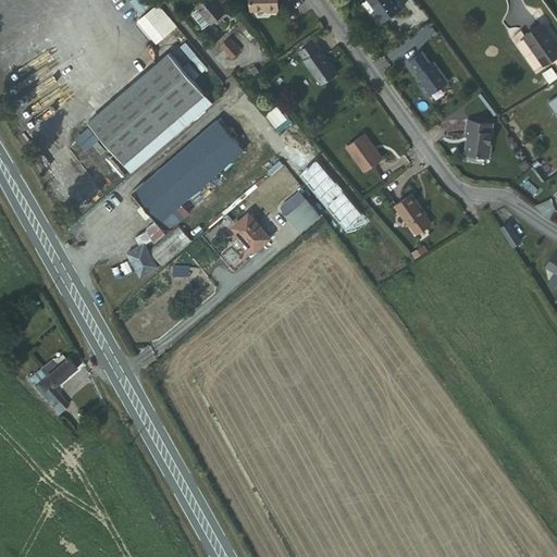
[(223,12),(212,0),(195,0),(190,3),(208,23),(223,12)]
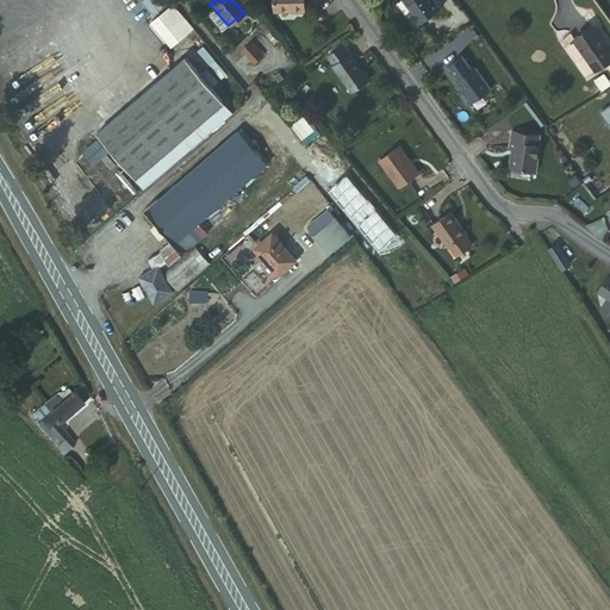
[(300,0),(269,0),(271,13),(300,12),(300,0)]
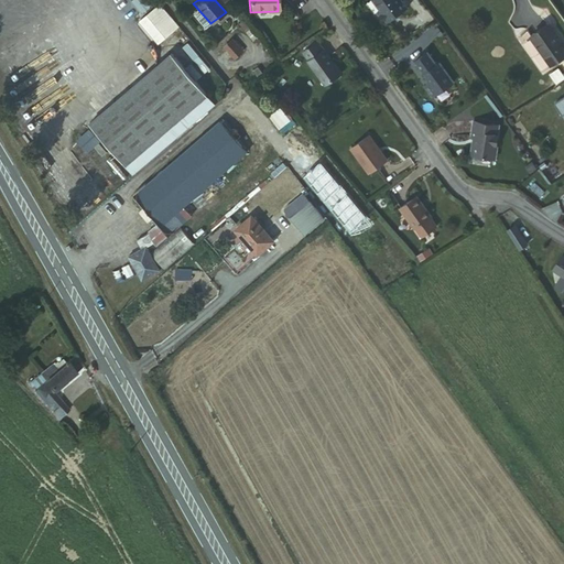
[(402,2),(400,0),(370,0),(380,12),(377,14),(383,24),(404,10),(400,3),(402,2)]
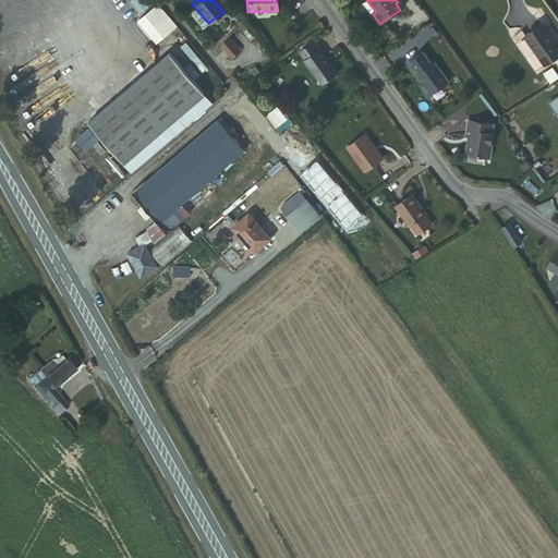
[(157,21),(145,8),(135,14),(152,36),(167,24),(161,16),(157,21)]
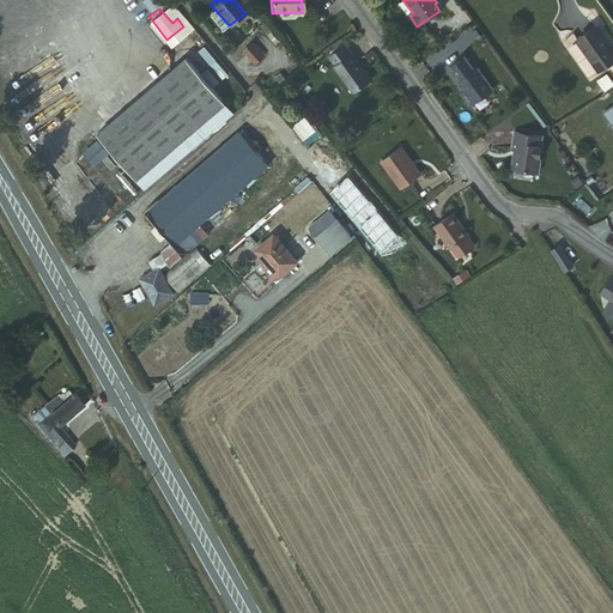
[(612,47),(612,46),(598,28),(578,41),(600,70),(612,60),(612,47)]
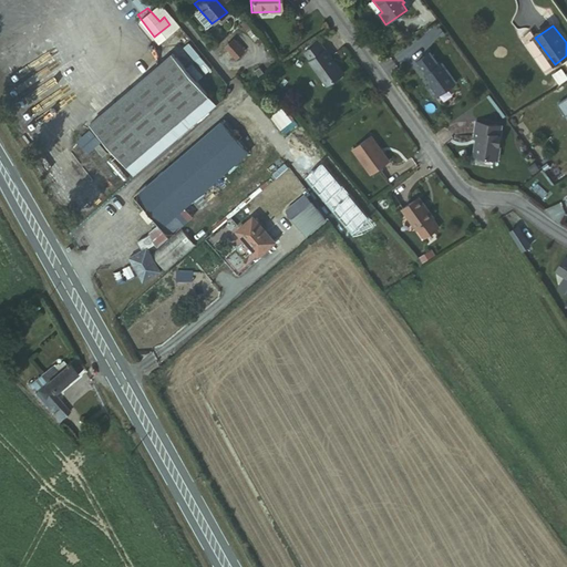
[(224,47),(235,59),(245,50),(234,38),(224,47)]
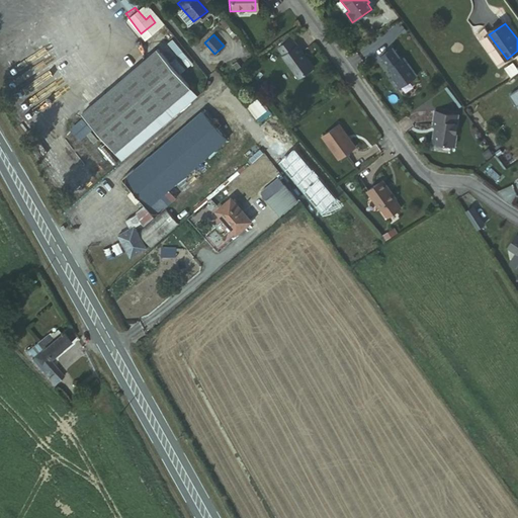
[(291,41),(279,51),(284,58),(297,48),(291,41)]
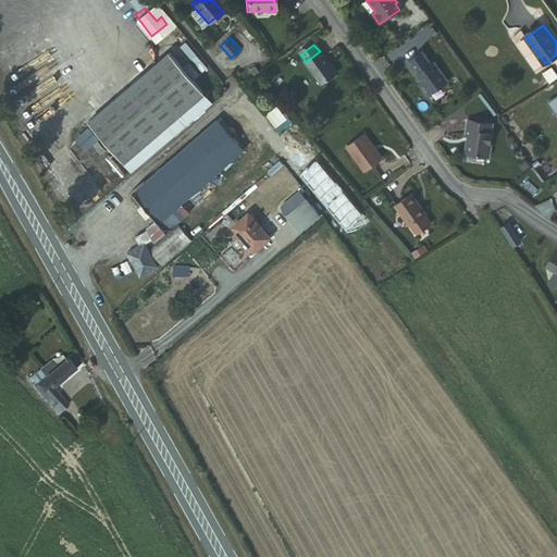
[(306,62),(305,63),(321,86),(338,74),(321,51),(320,51),(306,62)]
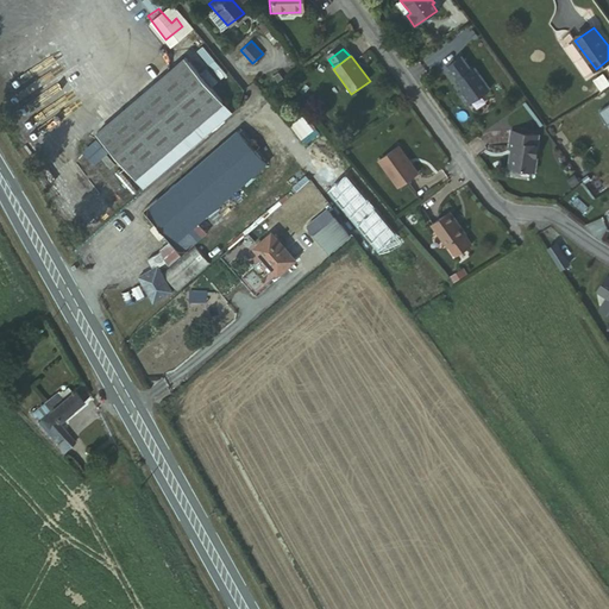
[(221,104),(182,58),(93,135),(132,180),(221,104)]
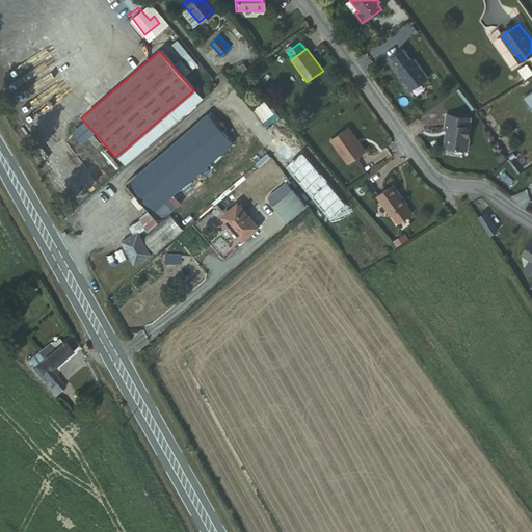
[(413,62),(403,51),(391,59),(405,80),(400,83),(407,95),(428,80),(415,60),(413,62)]
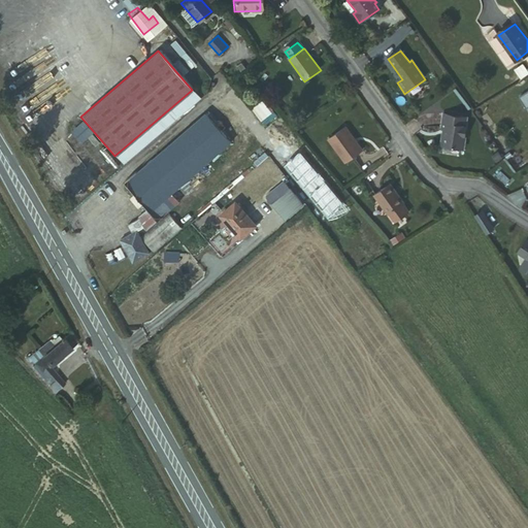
[(525,107),(527,104),(527,89),(519,96),(525,107)]
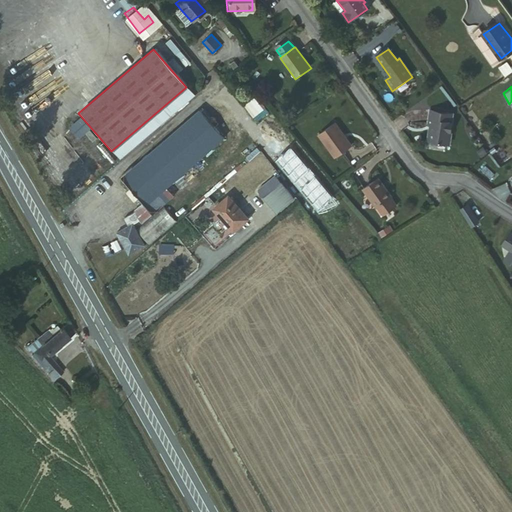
[(221,138),(198,111),(118,179),(141,206),(133,212),(137,220),(138,223),(170,196),(163,188),(221,138)]
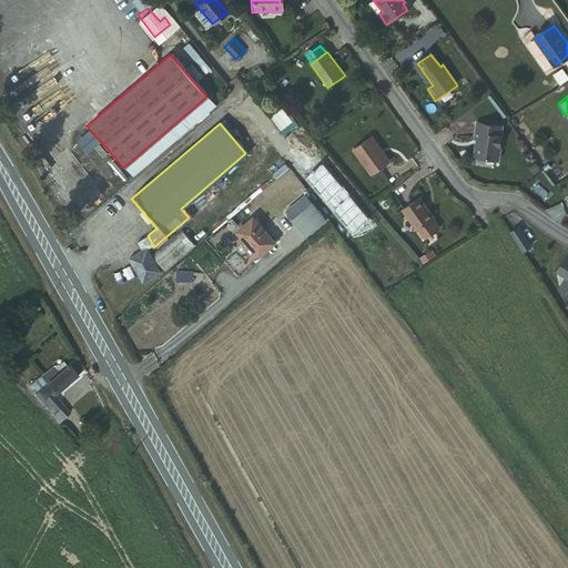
[(499,125),(476,123),(475,139),(478,139),(477,144),(476,145),(475,158),(498,161),(501,135),(500,135),(498,135),(499,125)]
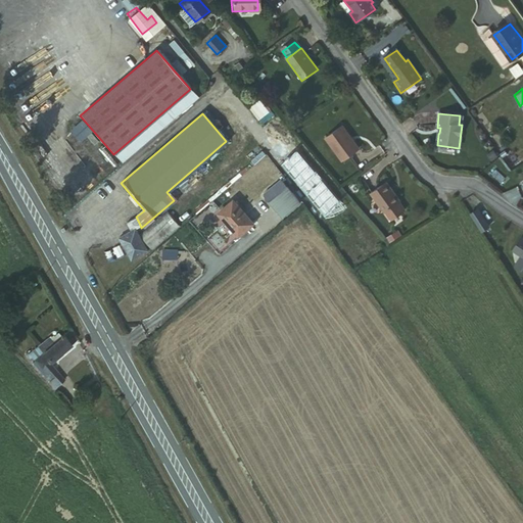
[(343,127),(326,139),(343,162),(360,150),(343,127)]
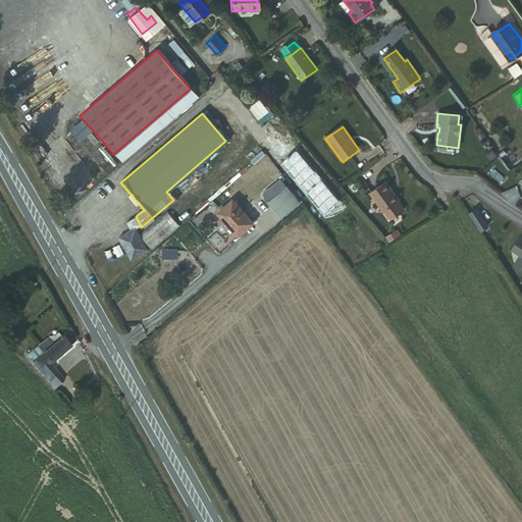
[(516,184),(510,173),(501,178),(508,190),(516,184)]
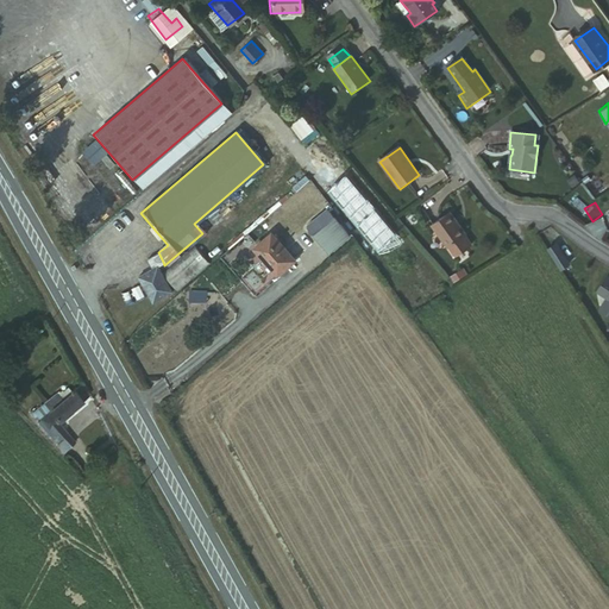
[(468,234),(452,213),(433,226),(450,249),(451,248),(458,257),(473,245),(466,236),(468,234)]
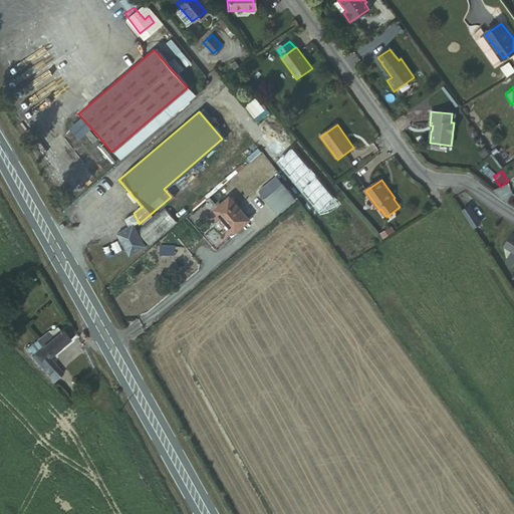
[(289,200),(279,189),(265,201),(274,213),(289,200)]
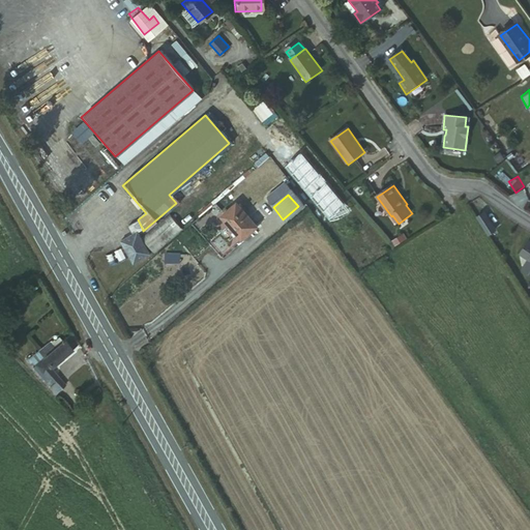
[(219,216),(240,239),(255,226),(235,203),(219,216)]
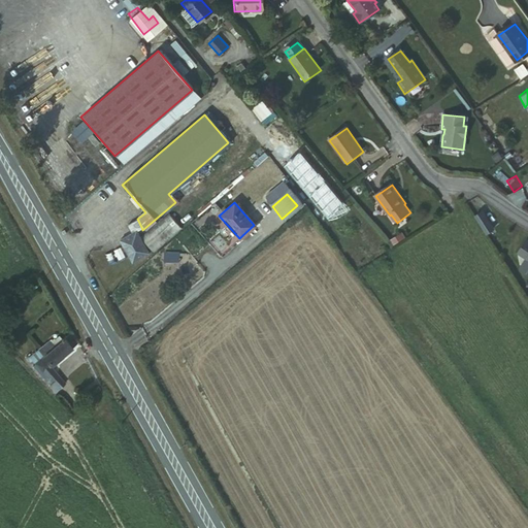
[(475,217),(487,233),(494,229),(483,211),(475,217)]
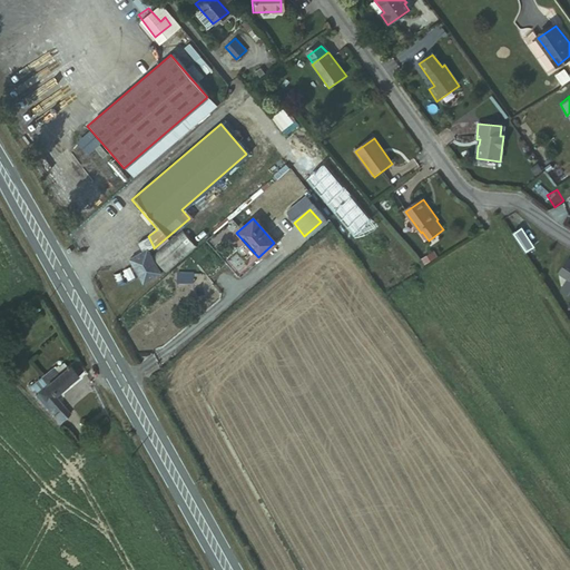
[(167,271),(196,245),(183,229),(153,256),(167,271)]
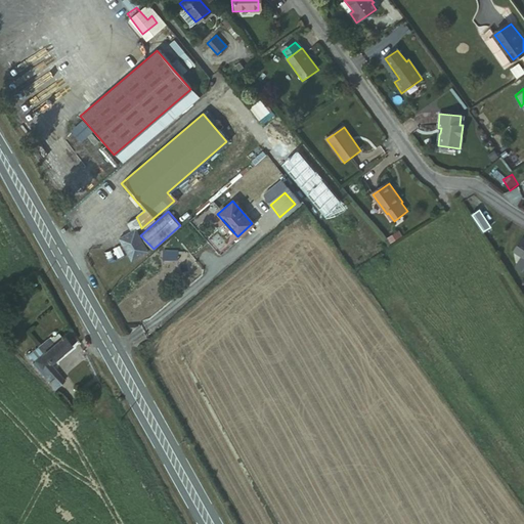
[(140,225),(136,217),(124,222),(129,232),(118,237),(128,259),(145,250),(134,229),(140,225)]
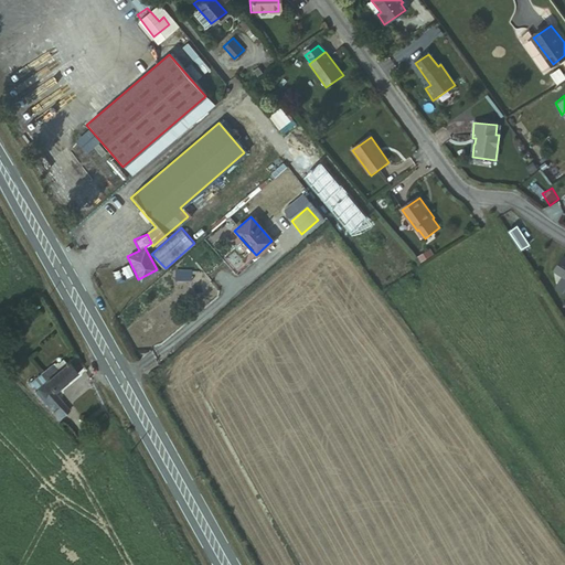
[(564,256),(555,270),(564,277),(557,286),(564,290),(564,256)]
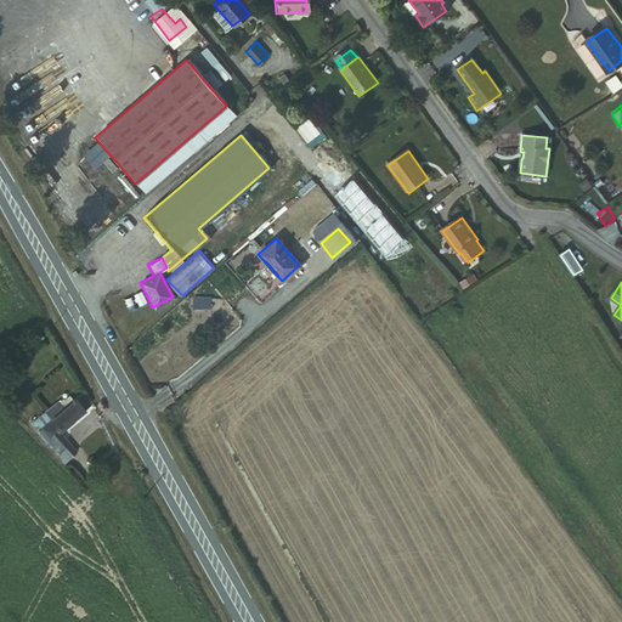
[(88,403),(80,390),(46,417),(41,412),(33,419),(57,450),(66,441),(57,429),(88,403)]
